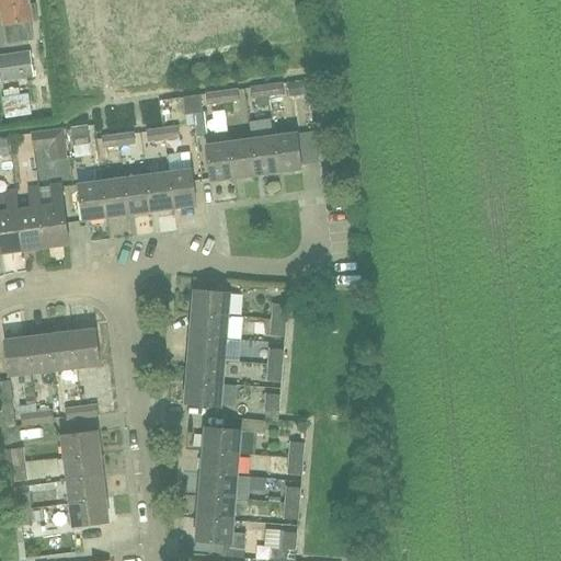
[(30,21),(37,20),(35,4),(30,6),(27,0),(0,0),(3,25),(6,25),(8,43),(32,39),(30,21)]
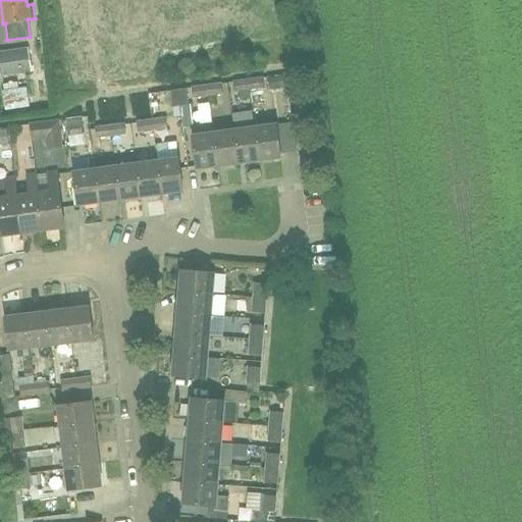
[(0,76),(33,72),(29,48),(0,51),(0,76)]
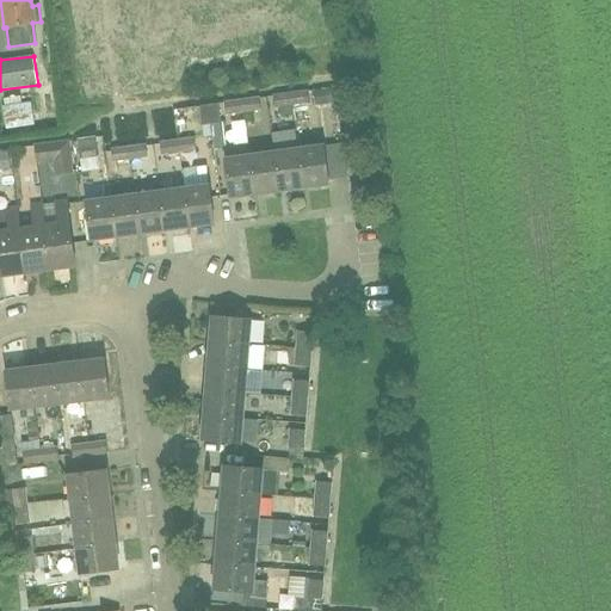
[(292,106),(310,104),(308,91),(290,93),(292,106)]
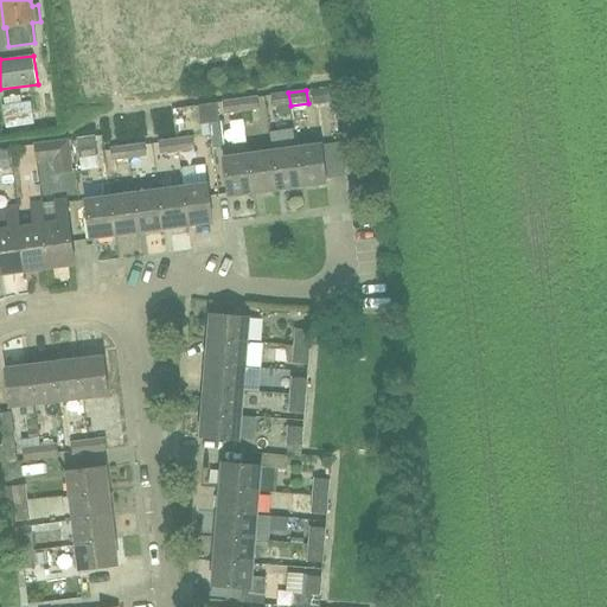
[(291,106),(288,93),(272,95),(274,108),(291,106)]
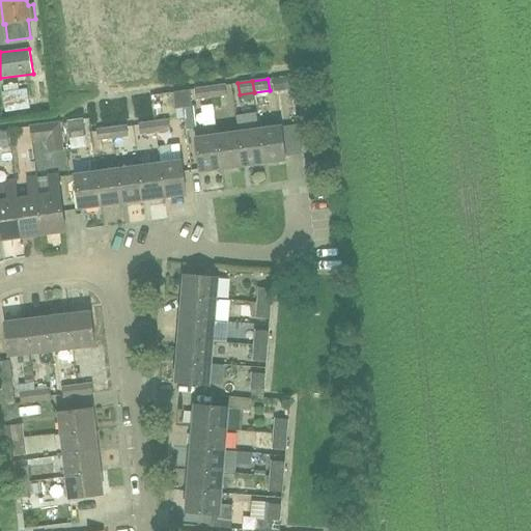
[(212,99),(227,96),(225,85),(211,87),(212,99)]
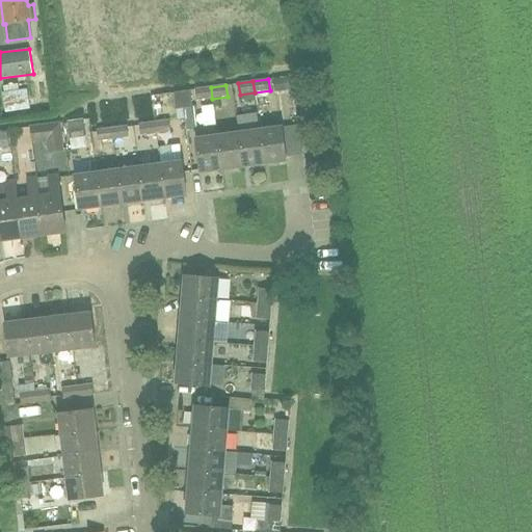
[(212,99),(211,87),(195,88),(196,101),(212,99)]
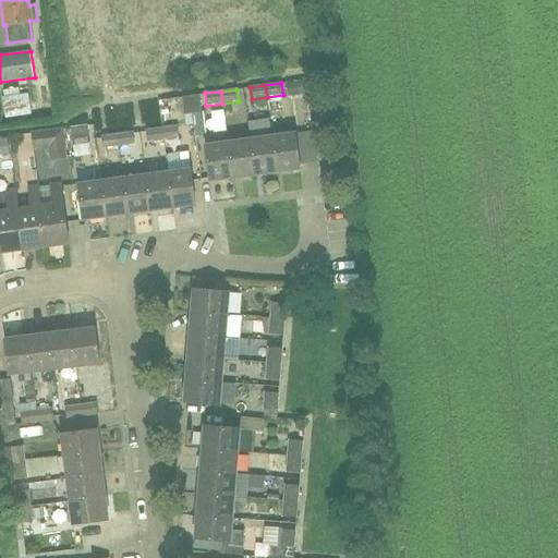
[(28,94),(2,97),(5,118),(31,114),(28,94)]
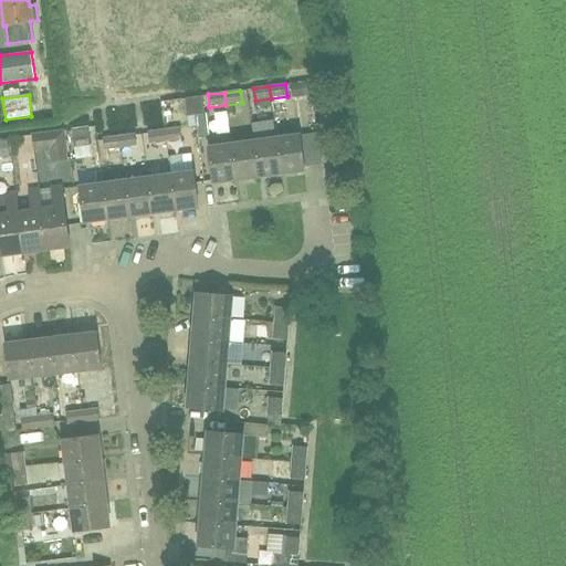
[(210,139),(209,134),(206,107),(205,107),(203,95),(192,97),(185,98),(188,127),(197,126),(198,140),(210,139)]
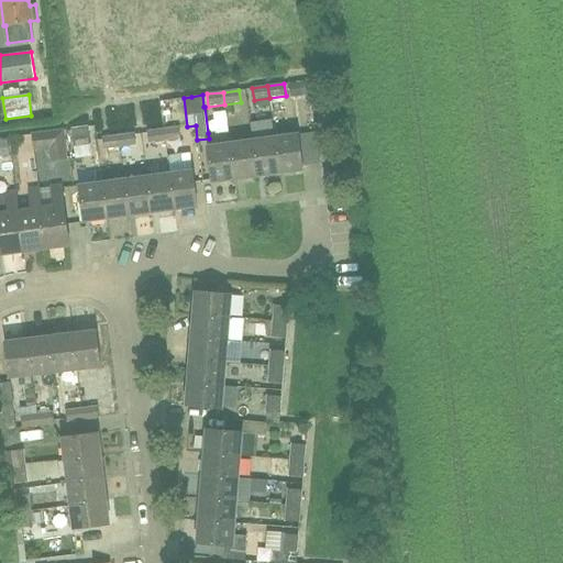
[(165,142),(181,139),(179,127),(163,129),(165,142)]
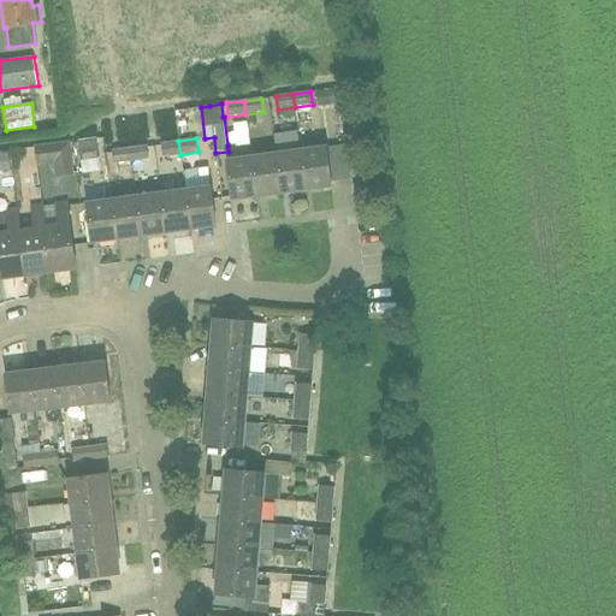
[(75,175),(73,164),(71,148),(70,141),(35,147),(37,165),(54,163),(55,177),(75,175)]
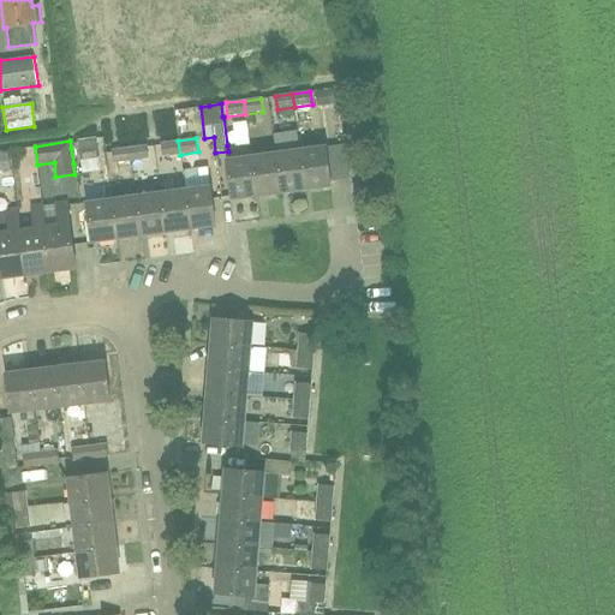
[(180,155),(178,141),(161,143),(163,156),(180,155)]
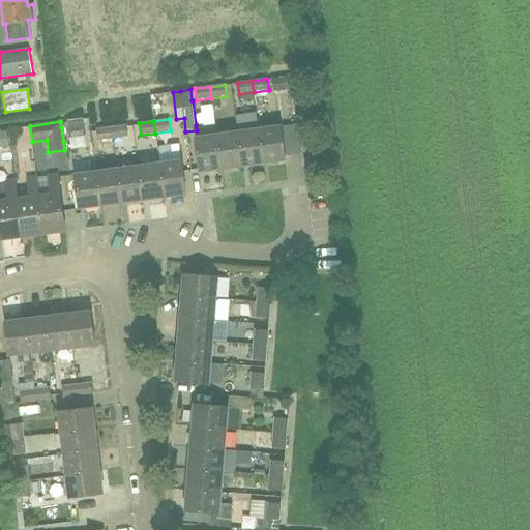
[(113,139),(128,137),(127,125),(112,127),(113,139)]
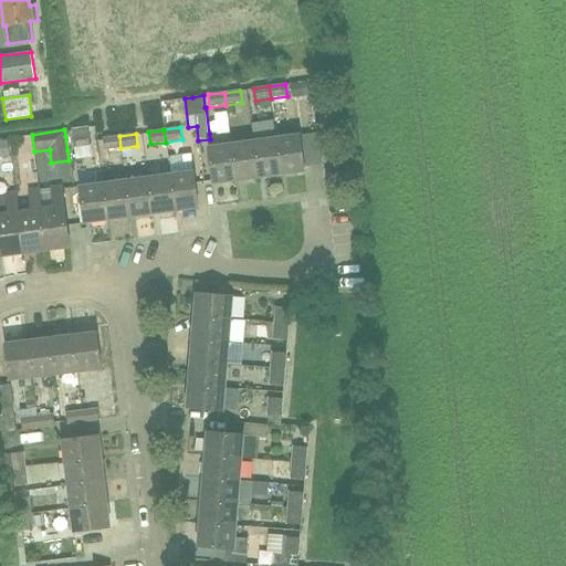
[(281,175),(304,171),(300,135),(276,138),(281,175)]
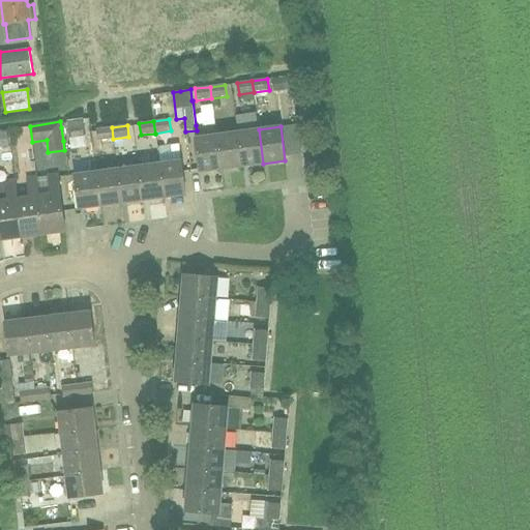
[(29,127),(13,127),(15,140),(29,140),(29,127)]
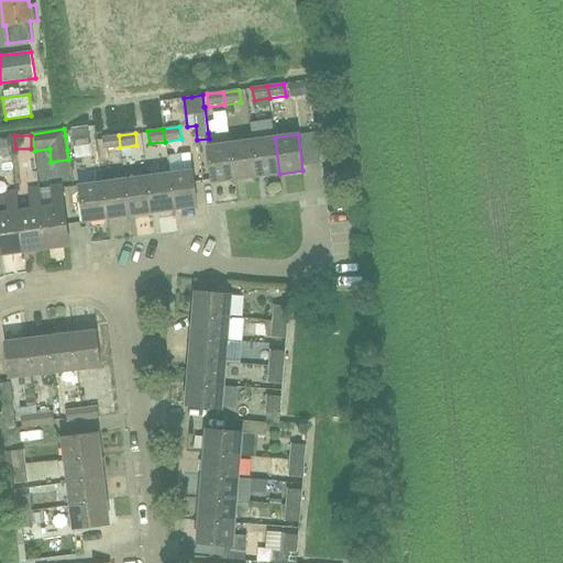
[(120,147),(119,135),(102,138),(105,150),(120,147)]
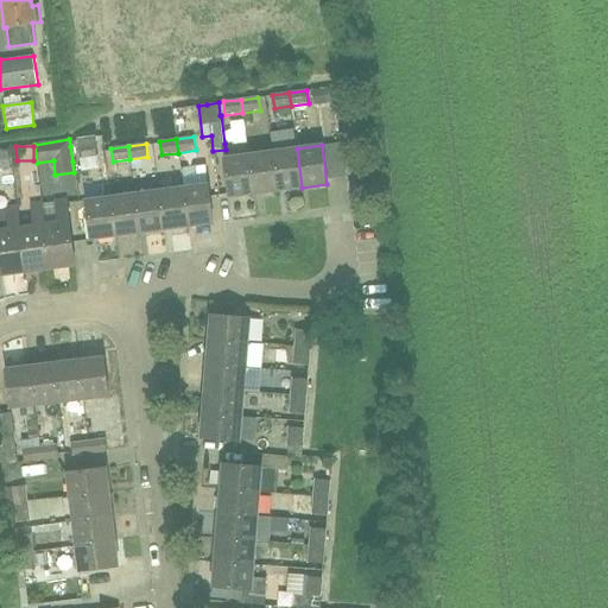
[(302,188),(297,149),(272,152),(278,191),(302,188)]
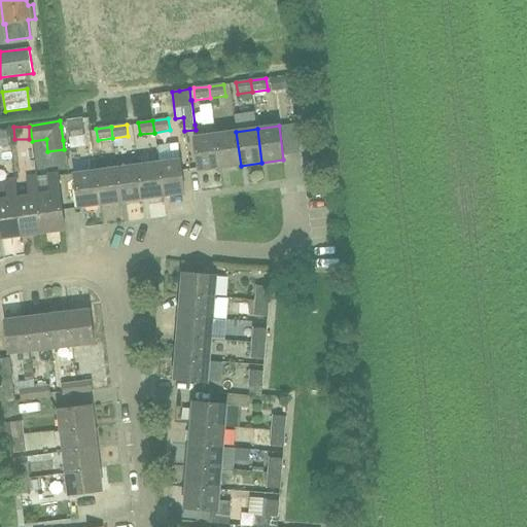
[(75,155),(90,154),(86,132),(72,133),(75,155)]
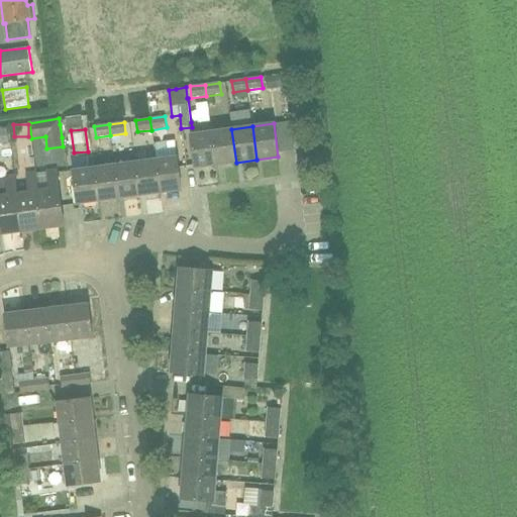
[(236,163),(231,129),(211,131),(216,166),(236,163)]
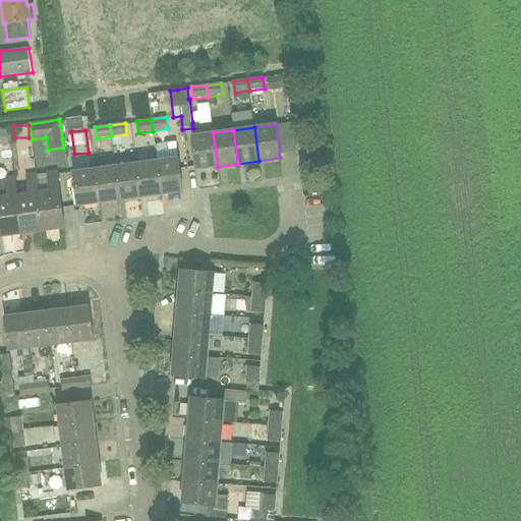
[(218,167),(213,132),(191,135),(196,170),(218,167)]
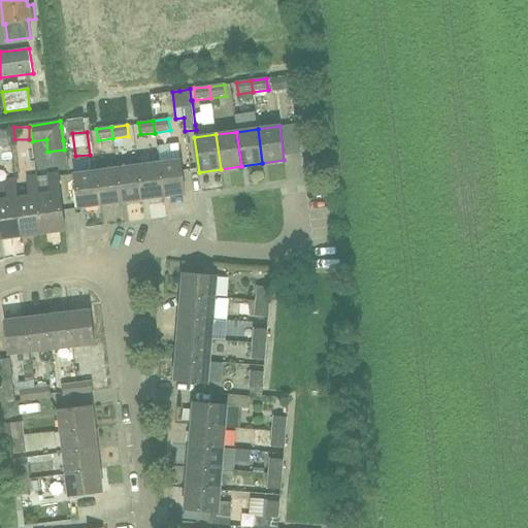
[(163,197),(185,194),(180,160),(159,163),(163,197)]
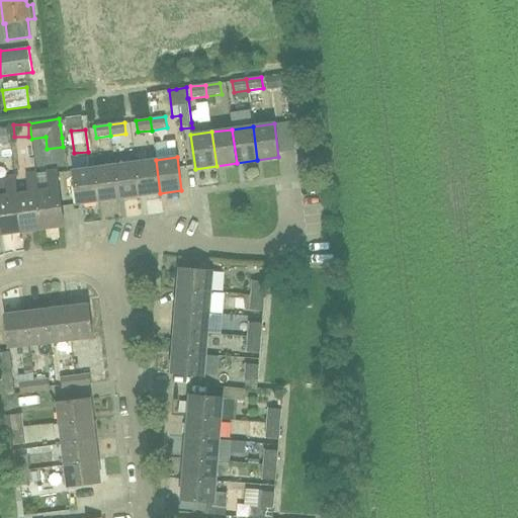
[(160,193),(156,160),(136,163),(140,196),(160,193)]
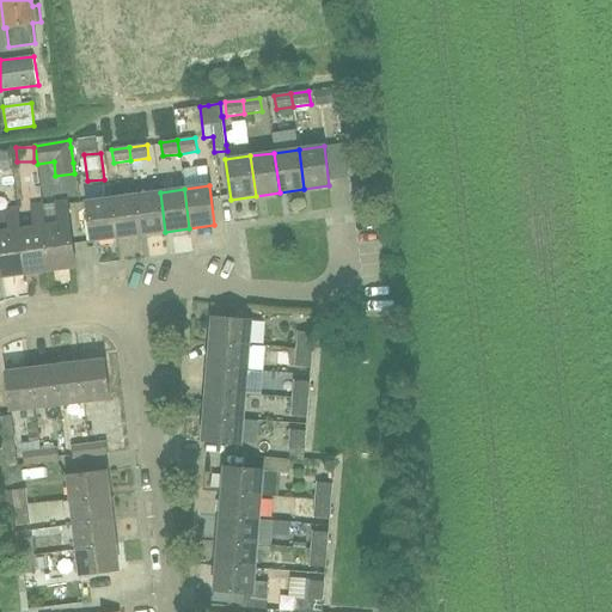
[(165,232),(160,193),(135,195),(141,236),(165,232)]
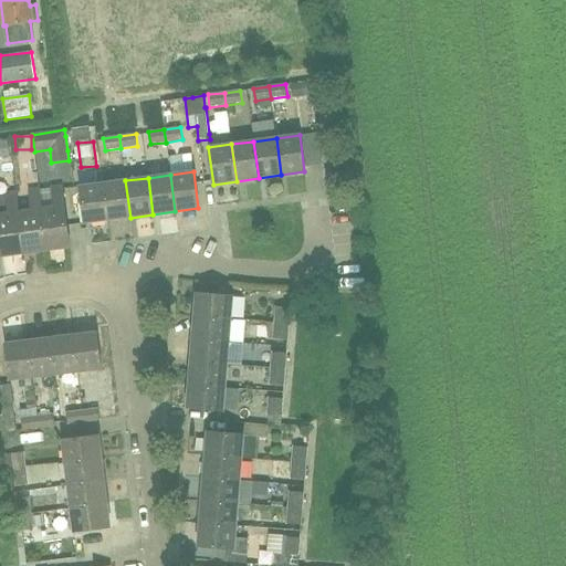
[(130,218),(125,180),(103,184),(108,220),(130,218)]
